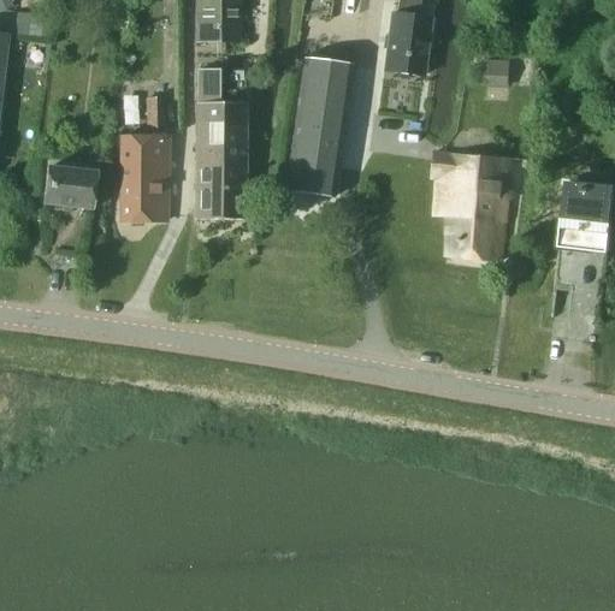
[(195,0),(195,40),(214,40),(226,40),(240,40),(240,0),(195,0)]
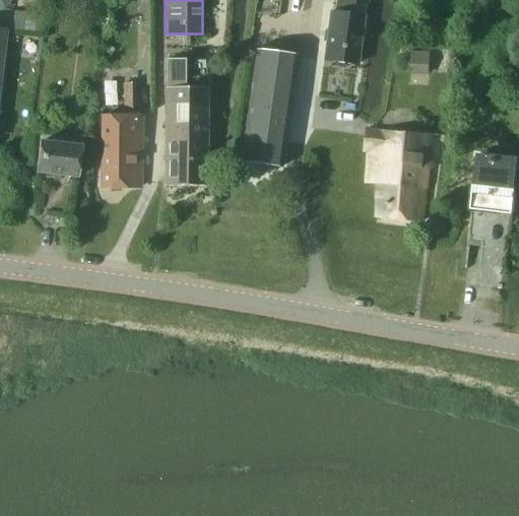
[(336,0),(335,9),(352,11),(353,0),(336,0)]
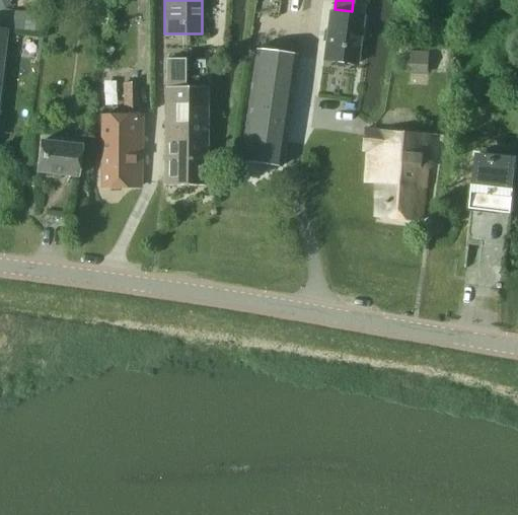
[(328,8),(322,57),(356,62),(363,13),(352,11),(335,9),(328,8)]
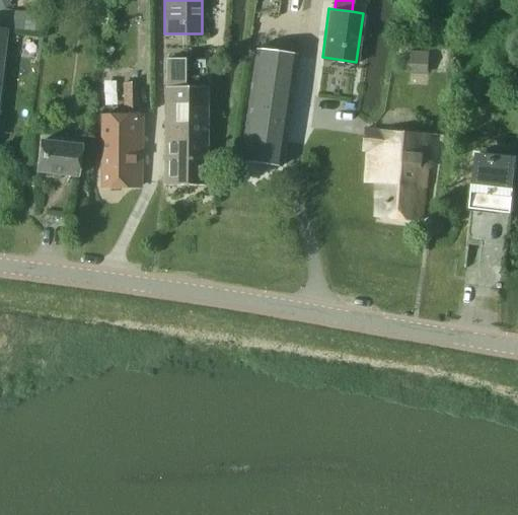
[(252,45),(237,156),(279,162),(294,51),(252,45)]
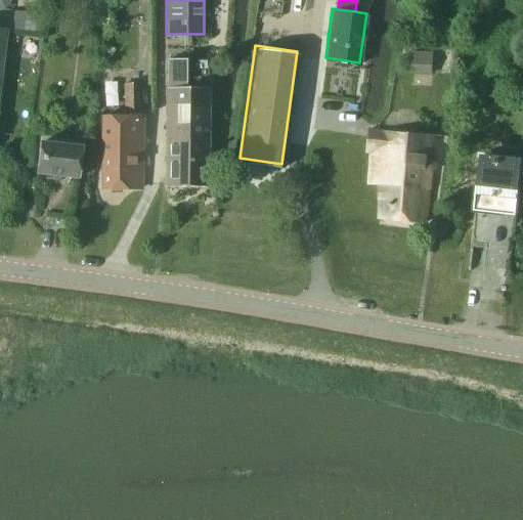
[(433,51),(411,51),(411,72),(433,72),(433,51)]
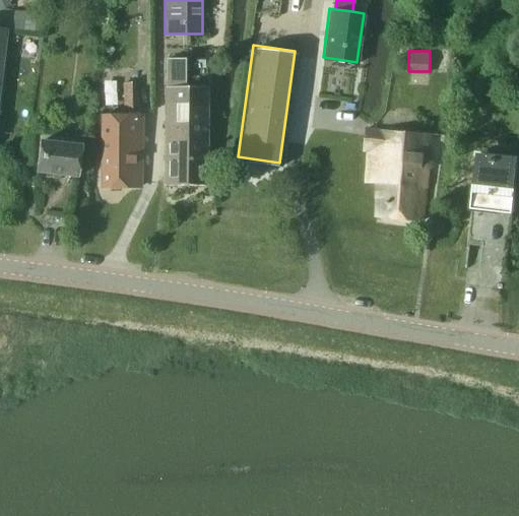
[(167,85),(165,85),(165,184),(205,184),(205,57),(193,57),(191,57),(167,57),(167,85)]
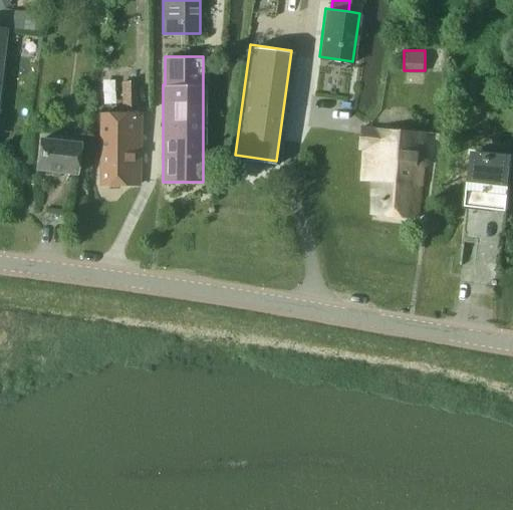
[(136,79),(122,80),(122,103),(137,103),(136,79)]
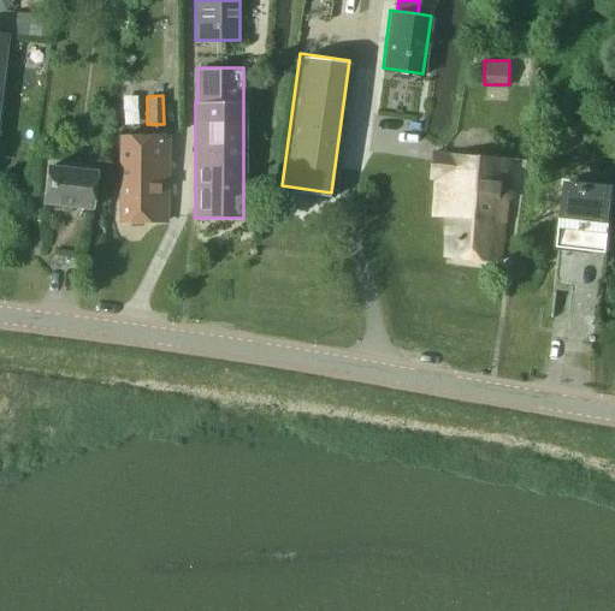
[(167,135),(120,135),(120,155),(122,218),(165,219),(167,135)]
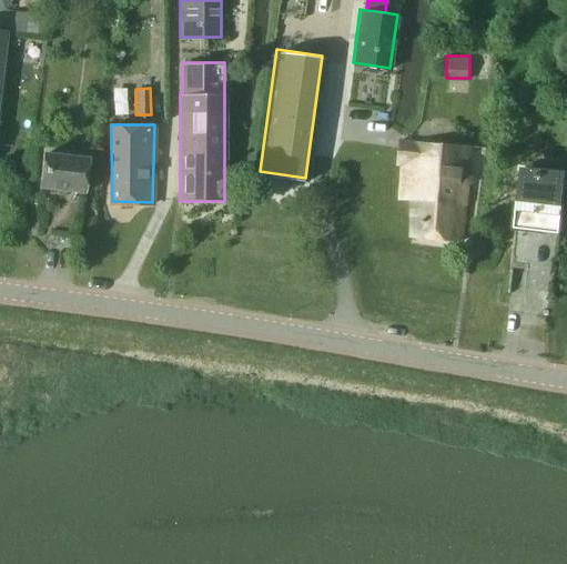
[(401,138),(398,161),(403,161),(401,197),(413,197),(412,233),(462,239),(466,202),(472,144),(435,141),(436,137),(428,136),(428,141),(418,140),(401,138)]
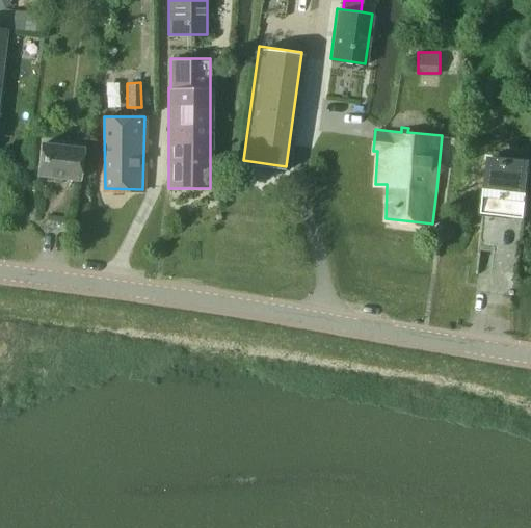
[(77,182),(80,152),(40,148),(36,179),(77,182)]
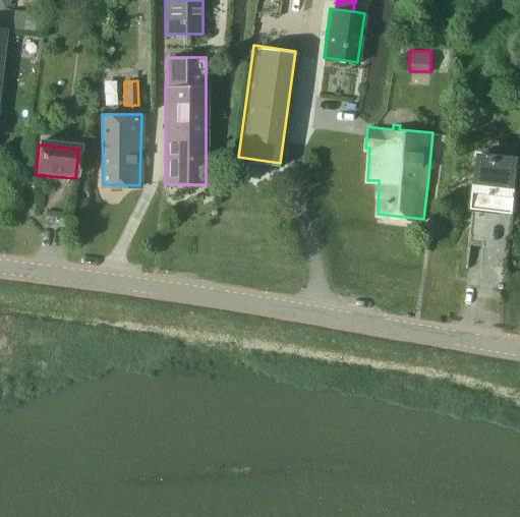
[(479,157),(466,266),(467,266),(481,268),(506,271),(519,170),(519,162),(479,157)]
